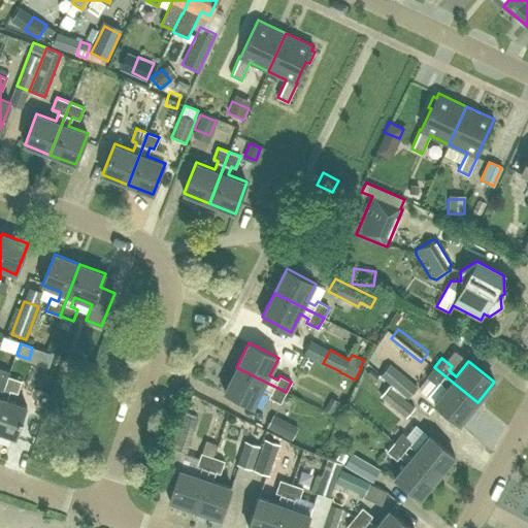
[(407,398),(418,387),(390,364),(380,375),(407,398)]
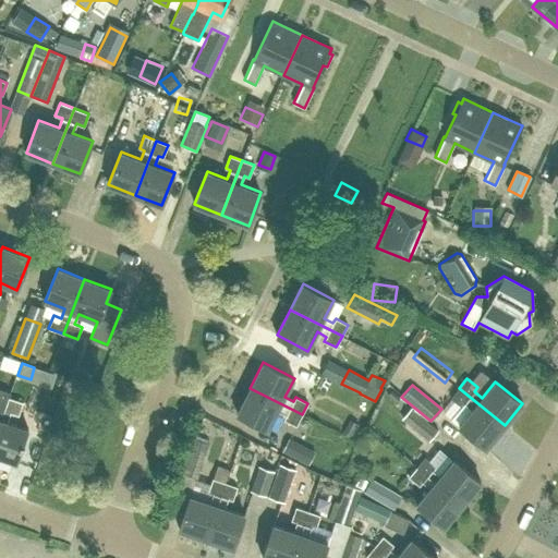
[(0,422),(9,398),(11,392),(0,388),(0,422)]
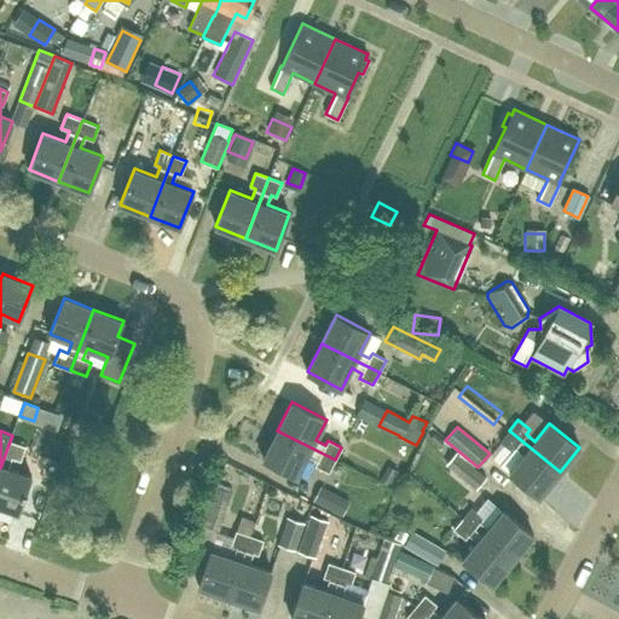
[(329,472),(335,460),(277,431),(262,458),(298,476),(308,455),(318,460),(316,466),(329,472)]
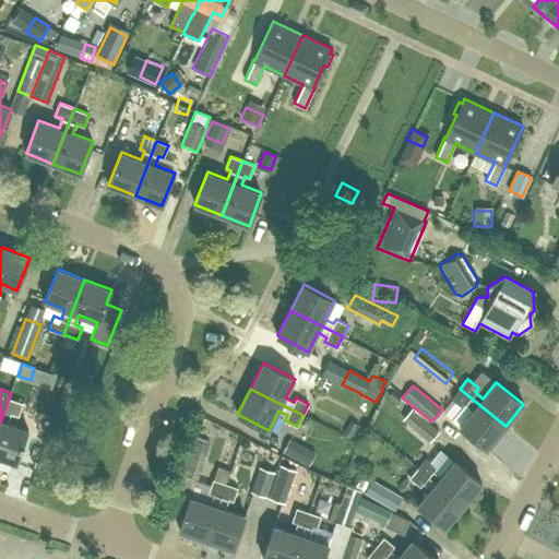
[(487,449),(506,426),(460,389),(452,399),(462,407),(465,404),(473,409),(460,426),(487,449)]
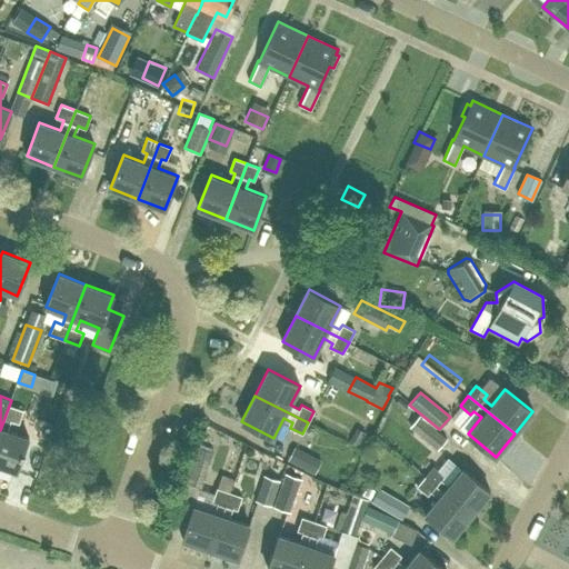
[(9,406),(0,430),(0,466),(17,471),(28,438),(8,430),(11,421),(19,423),(23,410),(9,406)]
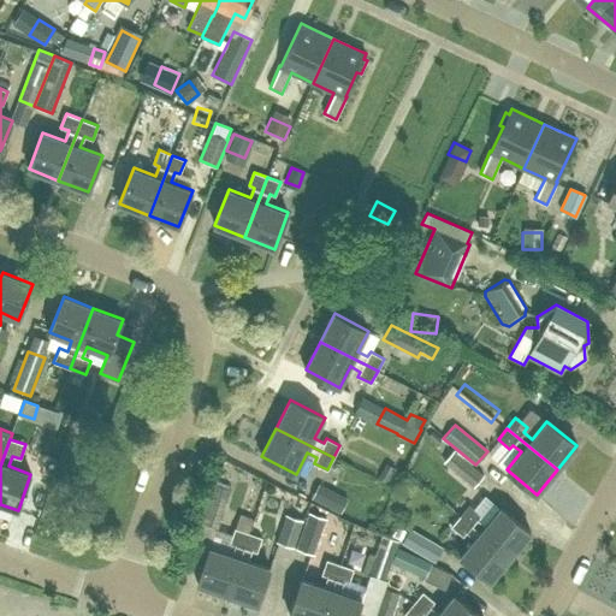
[(473,486),(484,474),(454,450),(443,462),(473,486)]
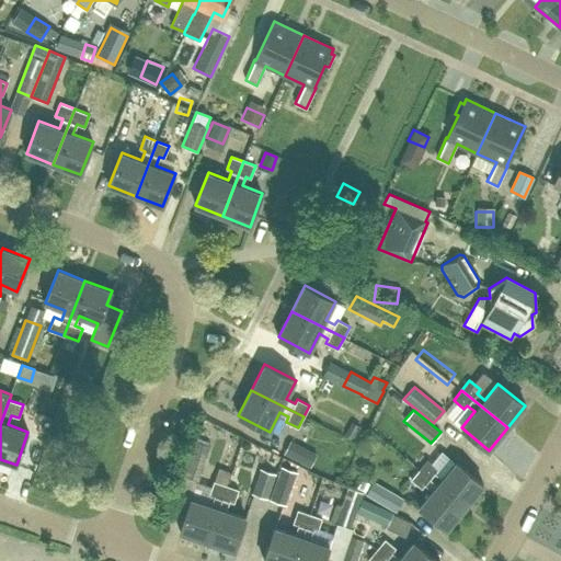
[(358,431),(361,426),(352,422),(344,436),(353,441),(358,431)]
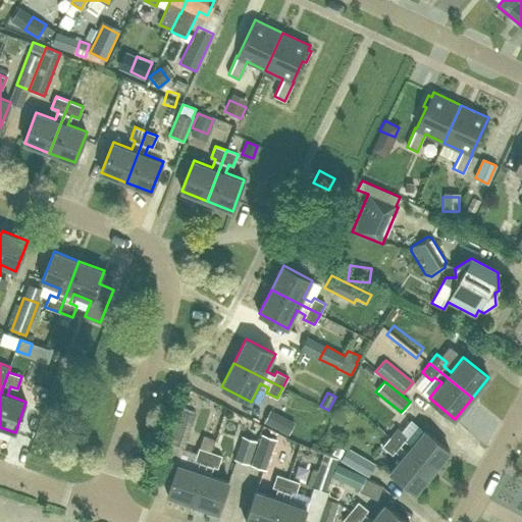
[(288,435),(295,422),(270,410),(263,423),(288,435)]
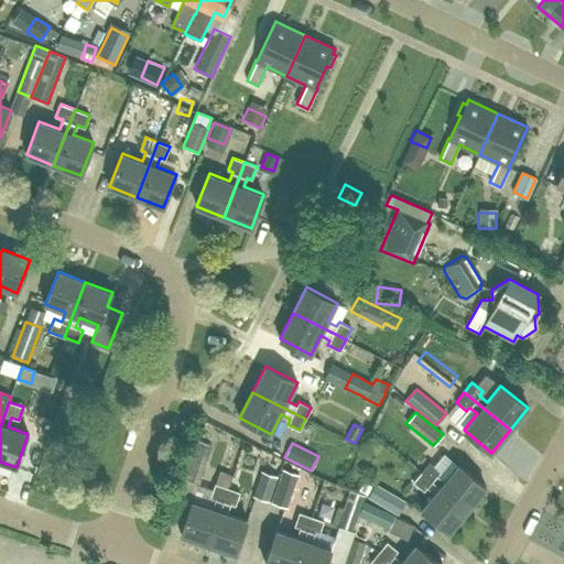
[(197,484),(206,459),(208,452),(195,448),(185,478),(197,484)]
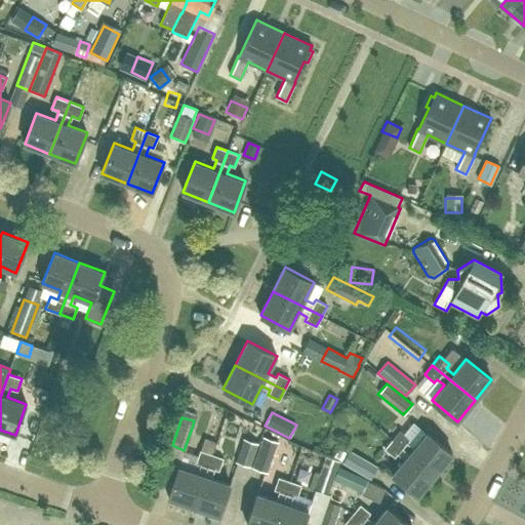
[(392,439),(435,475),(452,453),(427,433),(413,448),(406,442),(409,438),(400,430),(392,439)]
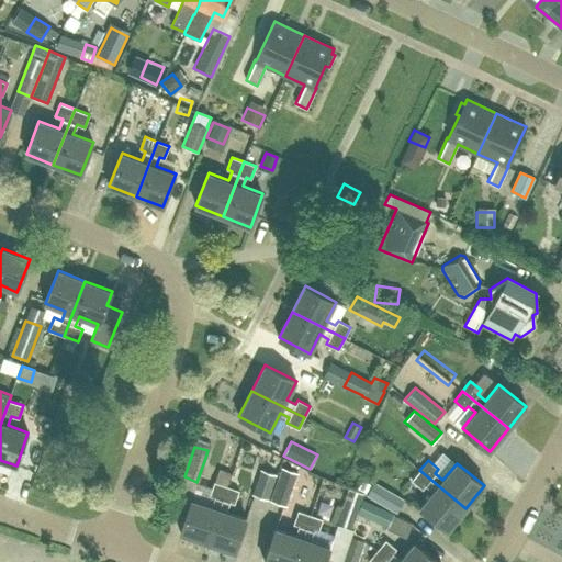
[(208,542),(226,486),(233,465),(222,462),(214,482),(210,495),(215,496),(212,506),(191,499),(180,532),(208,542)]
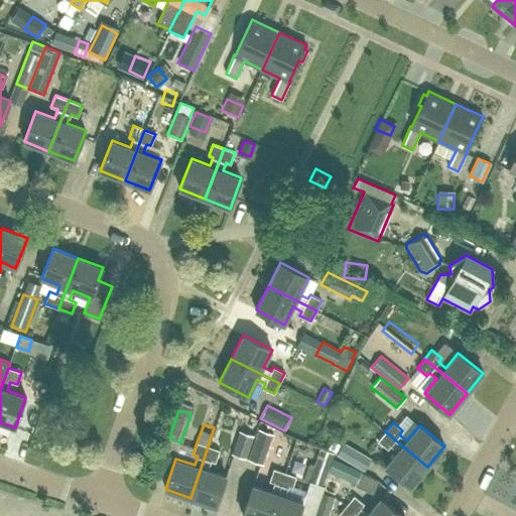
[(263,465),(274,434),(258,429),(247,460),(263,465)]
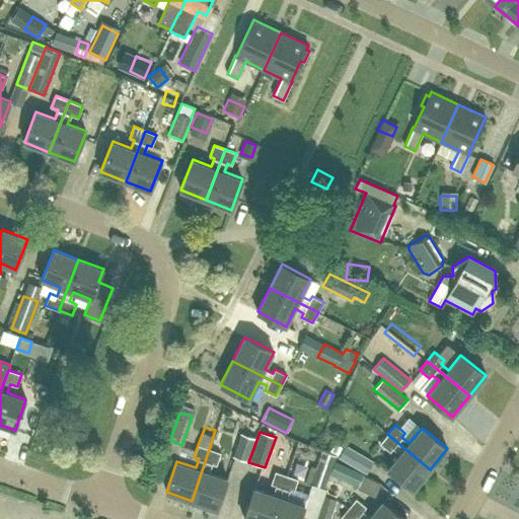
[(247,461),(255,439),(240,433),(232,456),(247,461)]
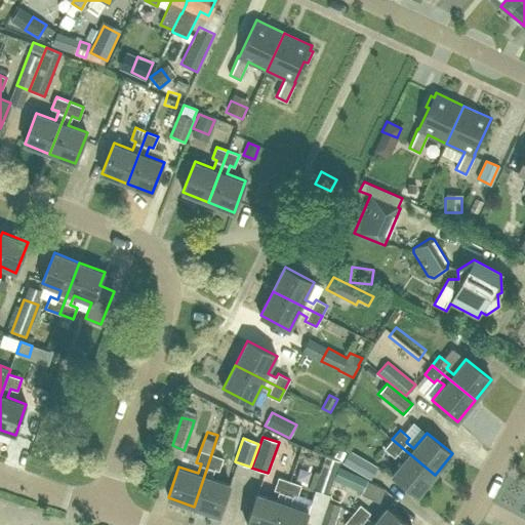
[(417,495),(435,475),(392,439),(385,448),(395,456),(398,453),(405,458),(392,474),(417,495)]
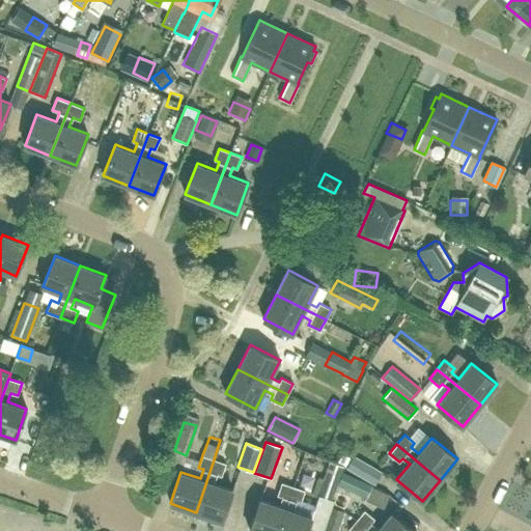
[(351,458),(342,453),(337,463),(345,468),(374,484),(382,472),(353,455),(351,458)]
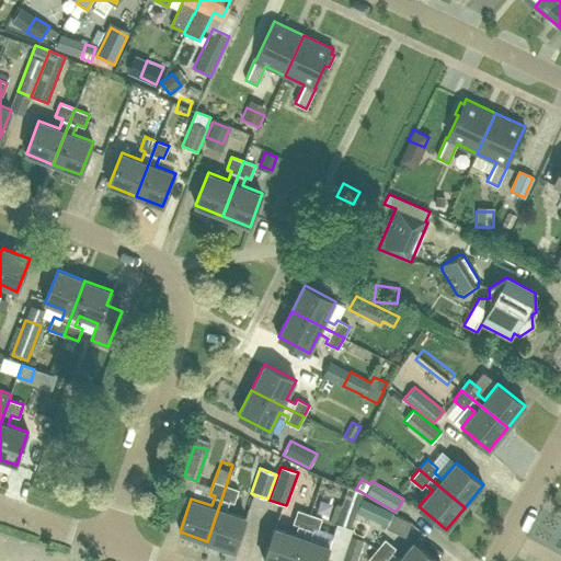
[(226,485),(207,541),(235,550),(245,517),(226,510),(229,501),(233,502),(238,489),(226,485)]
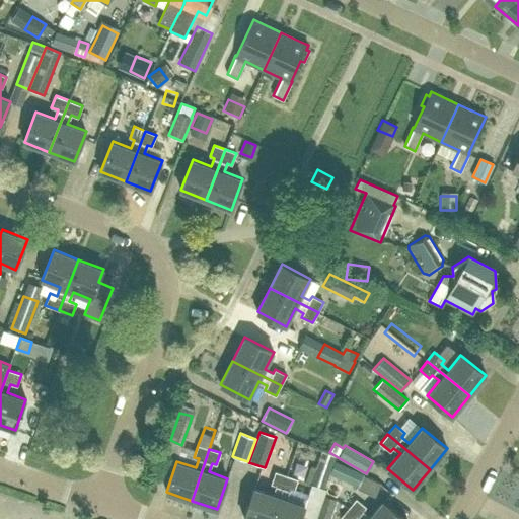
[(323,491),(329,473),(335,460),(336,456),(321,451),(315,468),(310,466),(304,485),(323,491)]
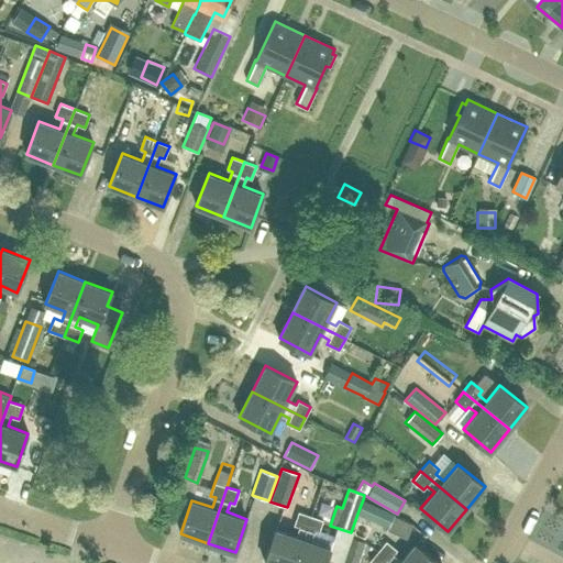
[(363,499),(357,514),(388,529),(394,514),(363,499)]
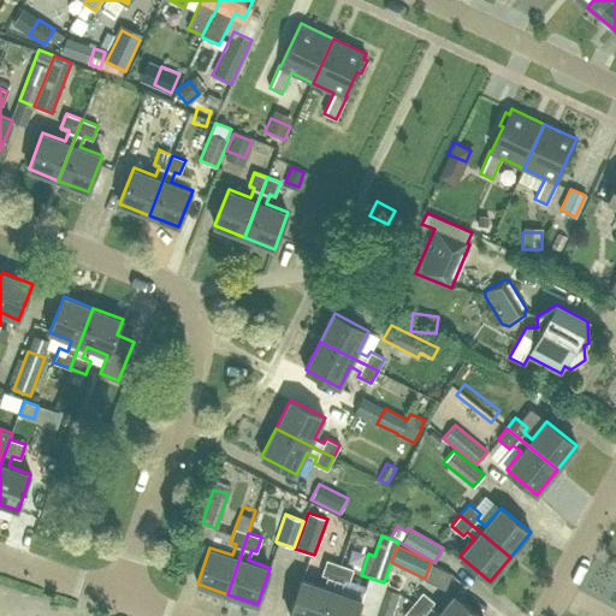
[(290,615),(323,615),(341,564),(327,560),(323,574),(327,576),(324,586),(302,579),(289,615),(290,615)]
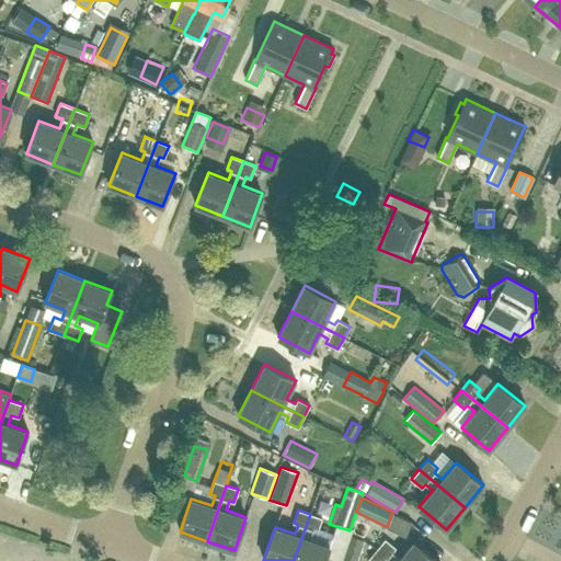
[(318,531),(322,518),(310,514),(294,560),(324,560),(330,546),(310,539),(313,529),(318,531)]
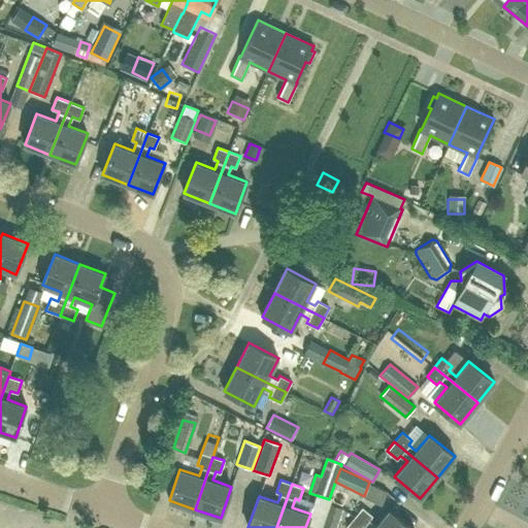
[(335,527),(342,508),(329,504),(321,527),(335,527)]
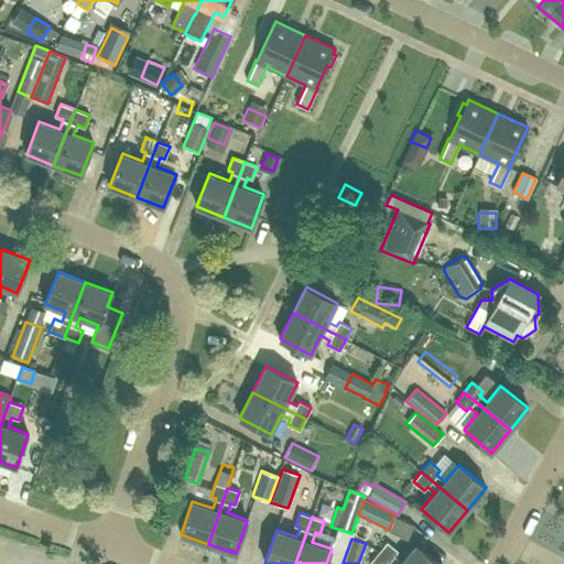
[(379,552),(392,563),(438,563),(415,545),(402,562),(394,555),(398,551),(387,542),(379,552)]
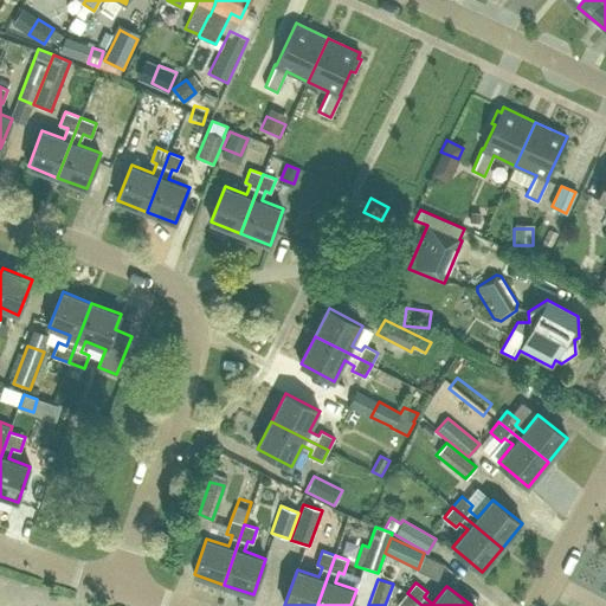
[(421,605),(407,593),(398,604),(400,605),(421,605)]
